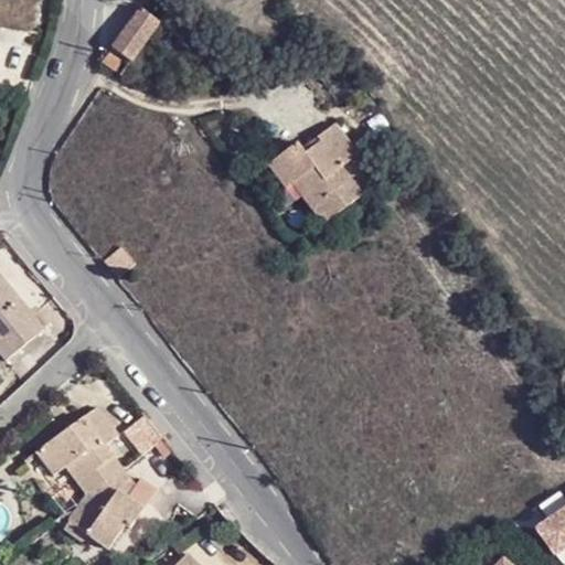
[(141,10),(115,45),(102,61),(113,70),(121,75),(159,24),(141,10)]
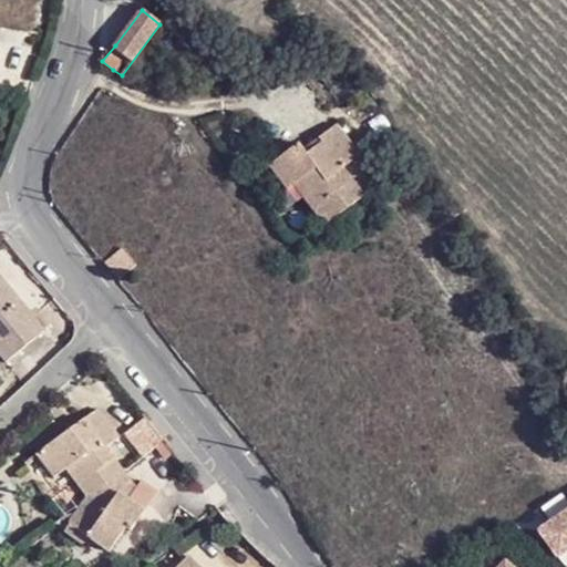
[(351,204),(362,194),(343,171),(360,157),(333,125),(318,138),(322,142),(306,155),(297,144),(268,167),(287,191),(291,186),(298,182),(308,192),(301,197),(325,225),(351,204)]
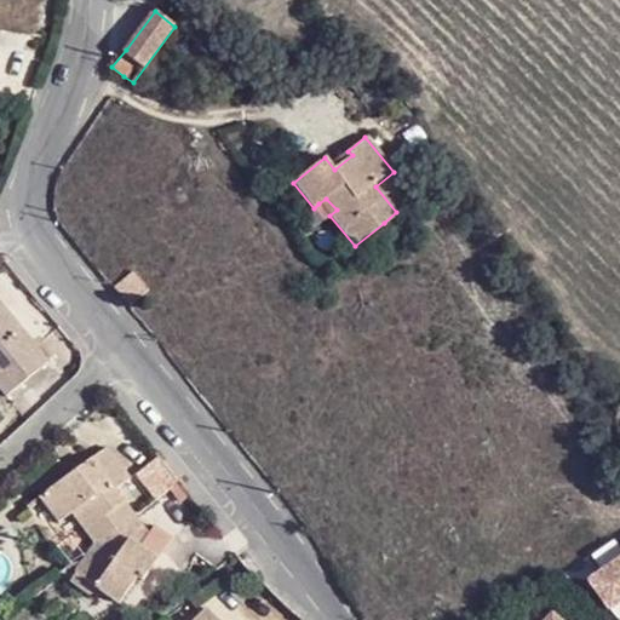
[(326,199),(319,204),(329,216),(337,210),(326,199)]
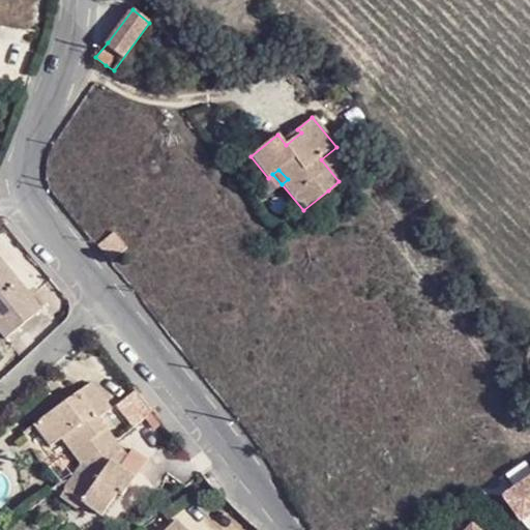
[(113,232),(97,246),(112,262),(127,246),(113,232)]
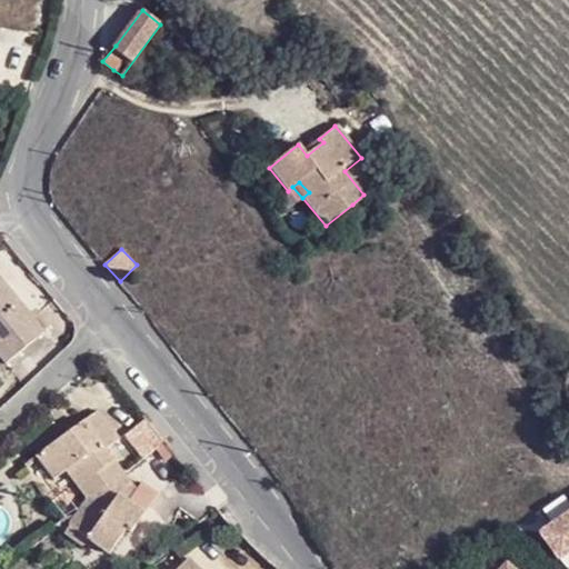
[(0,345),(11,358),(43,332),(0,278),(0,345)]
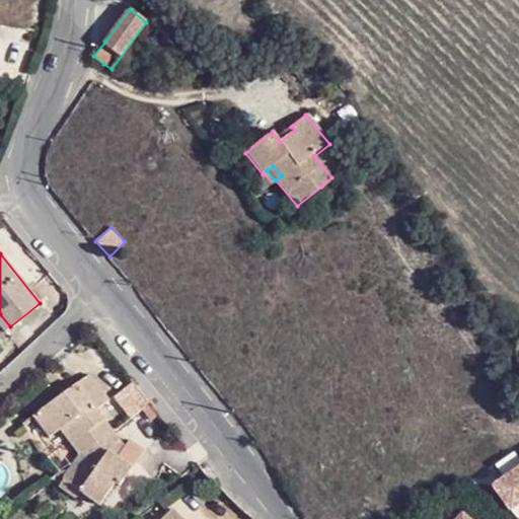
[(0,327),(3,332),(10,326),(0,314),(0,327)]
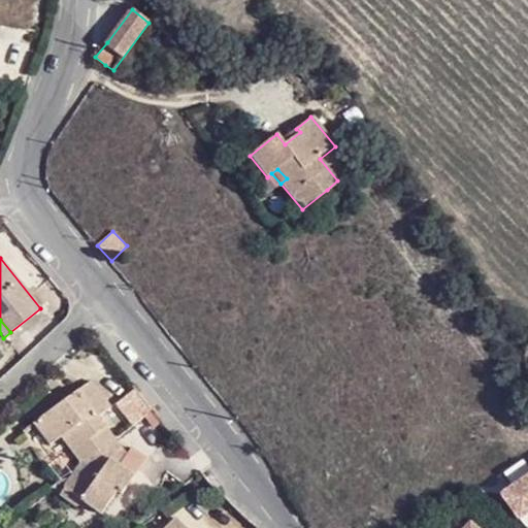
[(52,447),(62,438),(81,464),(104,448),(113,440),(98,419),(110,408),(89,381),(34,424),(52,447)]
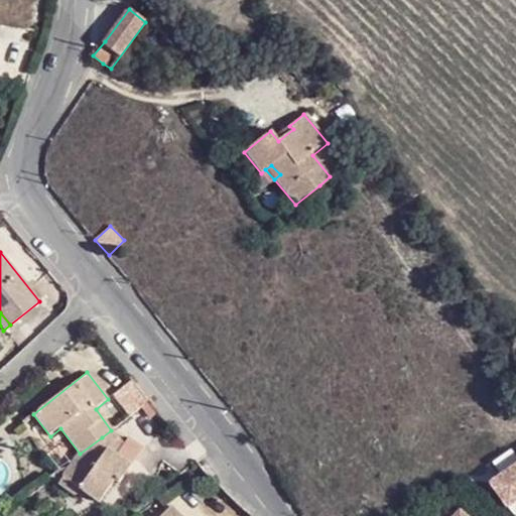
[(119,449),(122,443),(111,430),(102,437),(119,449)]
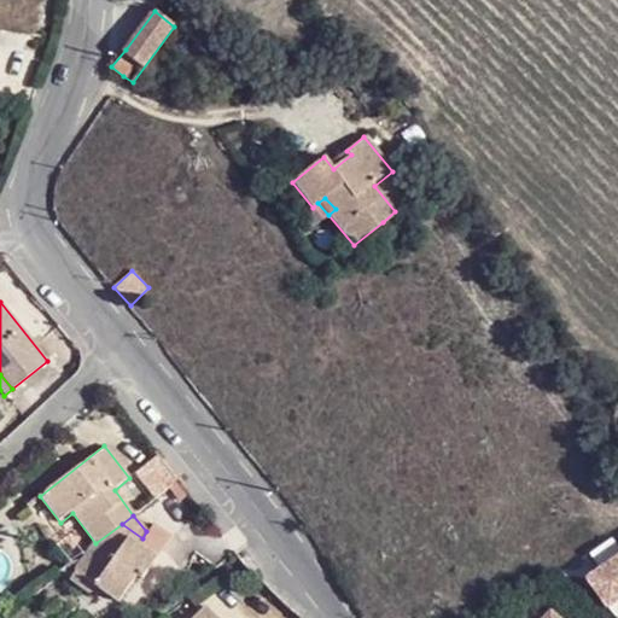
[(95,543),(82,561),(101,575),(93,586),(117,602),(135,578),(140,581),(172,536),(152,523),(146,531),(143,538),(122,524),(95,543)]
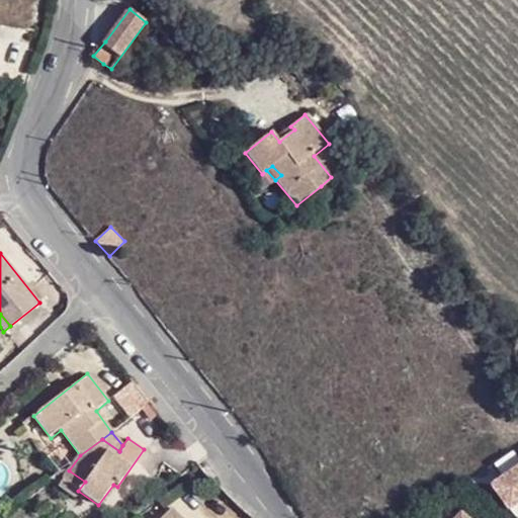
[(517,456),(485,481),(503,506),(517,494),(517,456)]
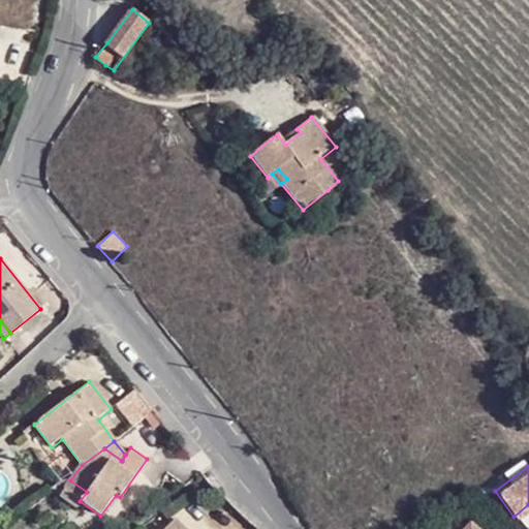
[(87,492),(70,480),(64,490),(80,501),(87,492)]
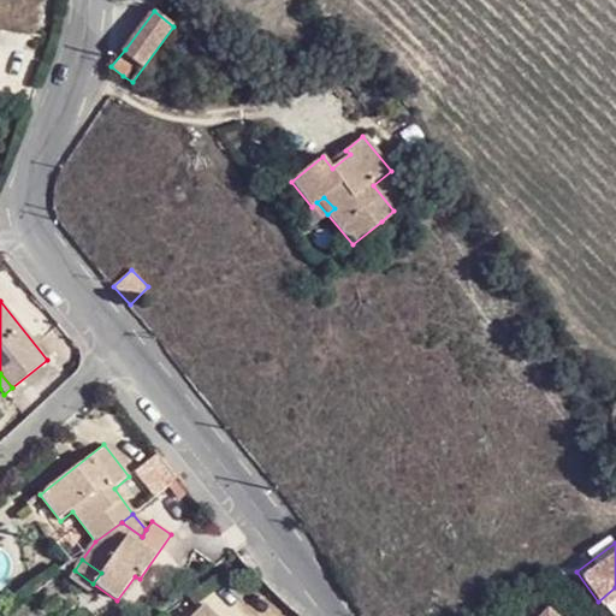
[(215,615),(203,605),(193,615),(215,615)]
